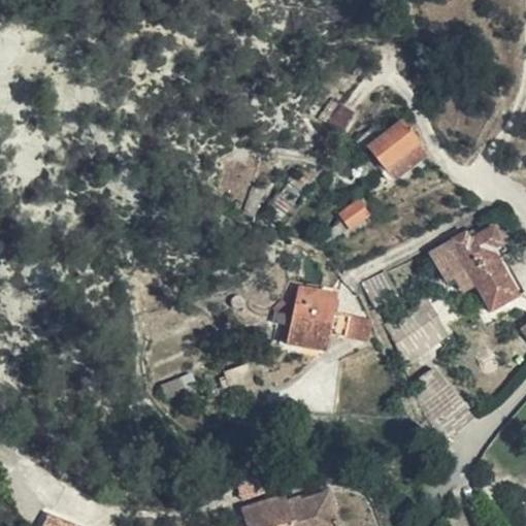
[(326,121),(339,102),(328,94),(316,113),(326,121)]
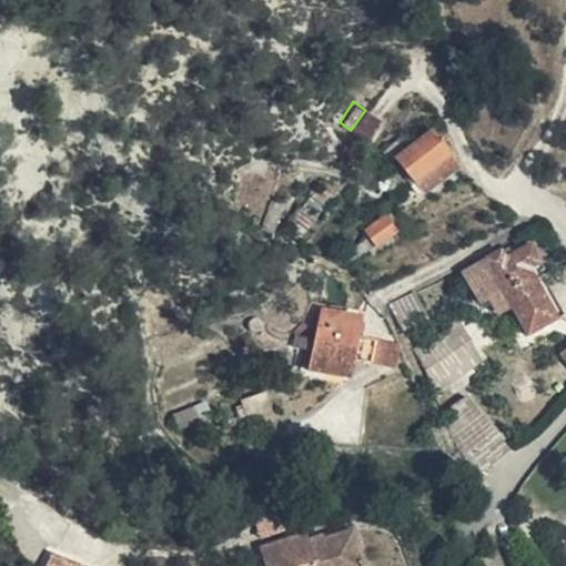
[(378,119),(365,110),(351,130),(364,140),(378,119)]
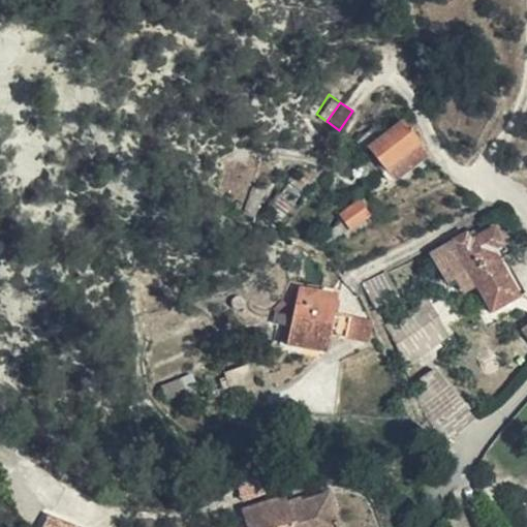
[(393,177),(426,152),(399,119),(367,145),(393,177)]
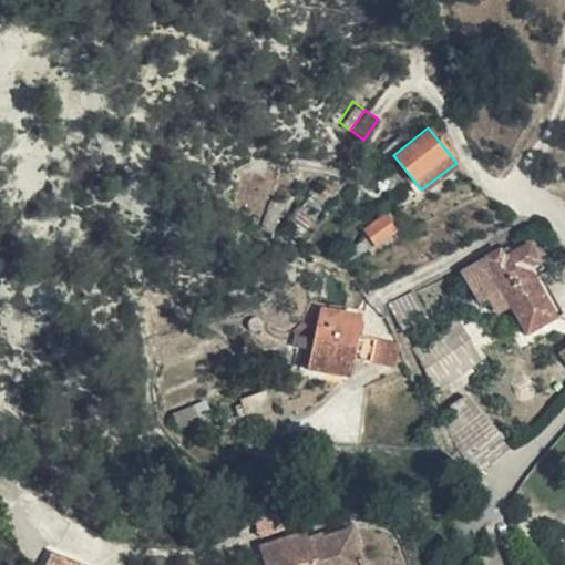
[(393,229),(382,215),(365,227),(366,230),(362,233),(365,236),(351,244),(357,254),(377,243),(393,229)]
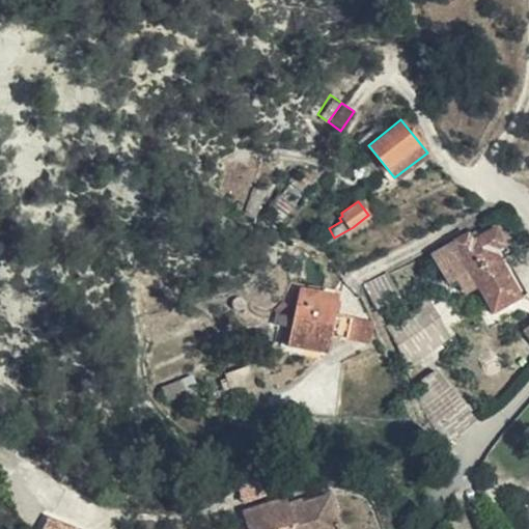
[(486,230),(495,227),(492,222),(484,226),(486,230)]
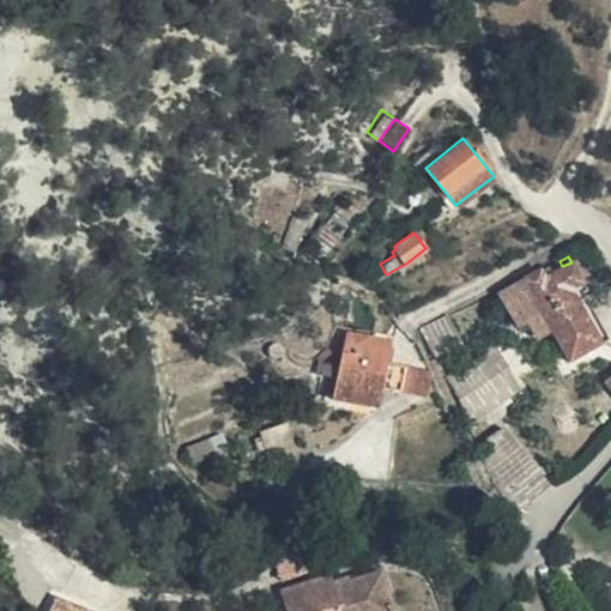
[(567,358),(598,343),(573,296),(582,290),(586,288),(572,262),(562,266),(560,261),(540,272),(538,268),(500,290),(518,322),(528,316),(542,310),(564,354),(567,358)]
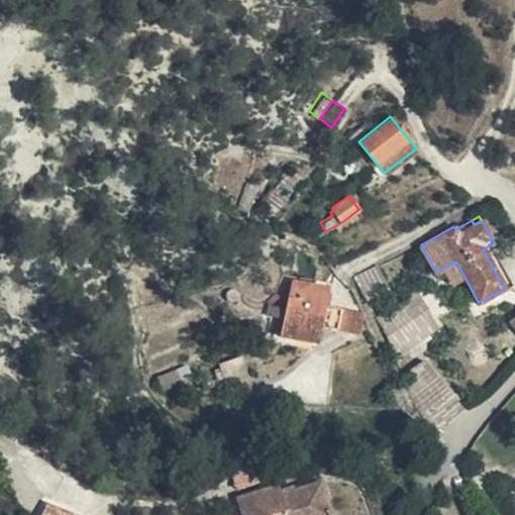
[(483,249),(504,289),(512,284),(491,244),(483,249)]
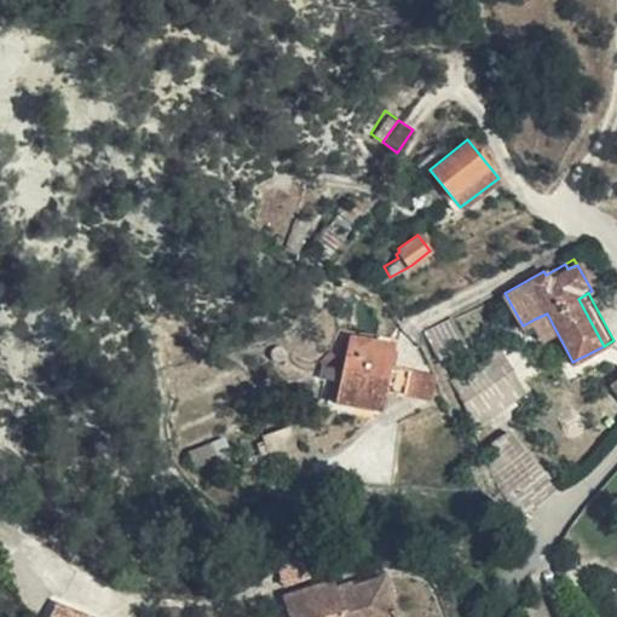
[(564,361),(570,357),(547,313),(534,319),(545,339),(552,336),(564,361)]
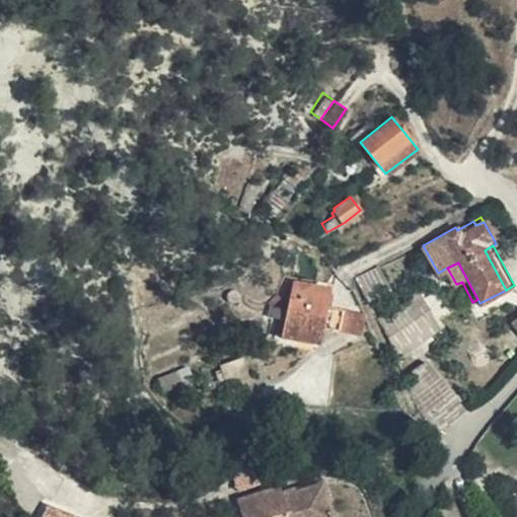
[(388,287),(377,266),(356,278),(366,298),(388,287)]
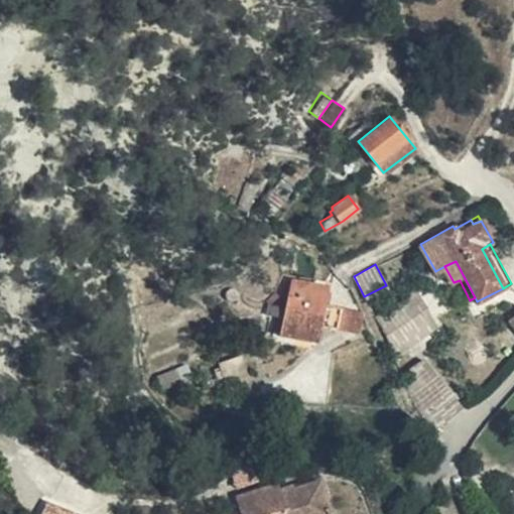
[(285,307),(283,316),(280,334),(315,342),(319,325),(335,328),(340,308),(324,304),(328,286),(292,279),(285,307)]
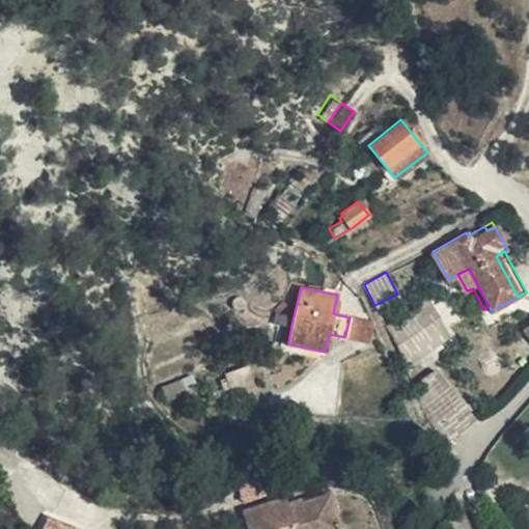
[(448,340),(427,298),(387,324),(407,367),(448,340)]
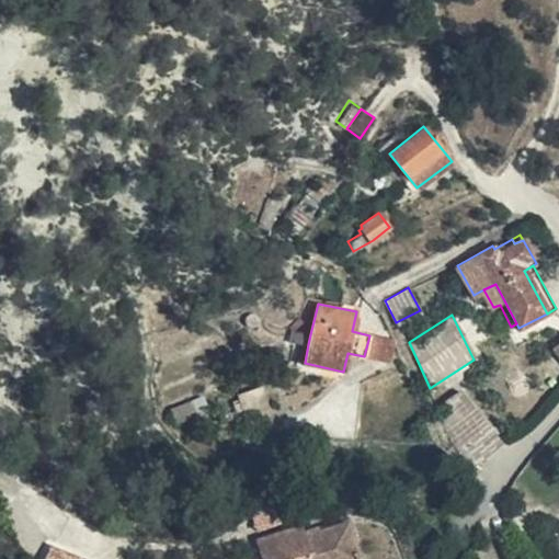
[(289,340),(308,344),(310,334),(292,330),(289,340)]
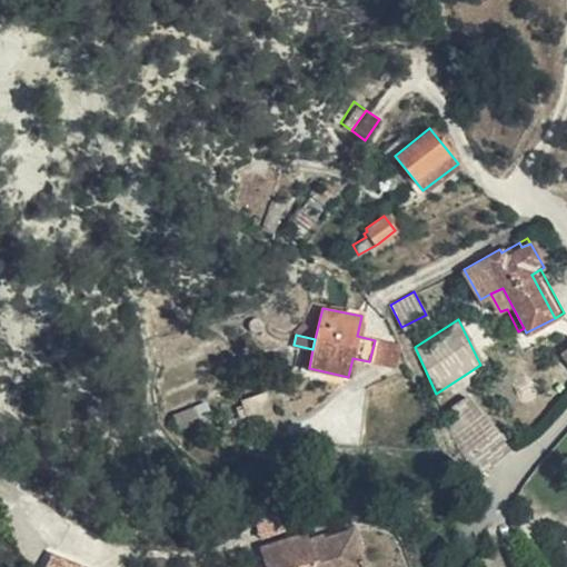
[(375,340),(369,361),(394,367),(398,345),(375,340)]
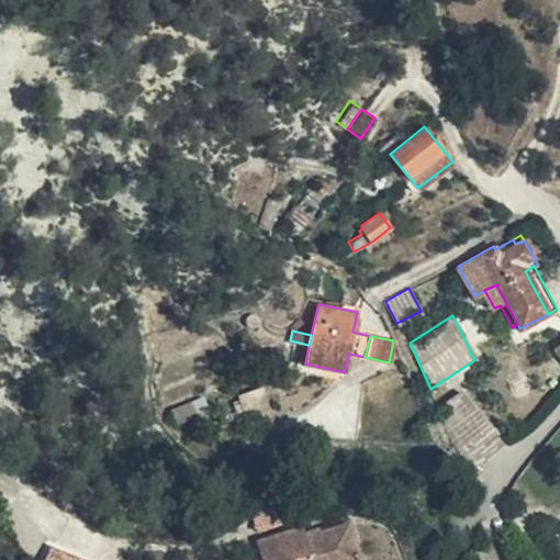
[(473,469),(502,444),(459,392),(440,407),(452,443),(473,469)]
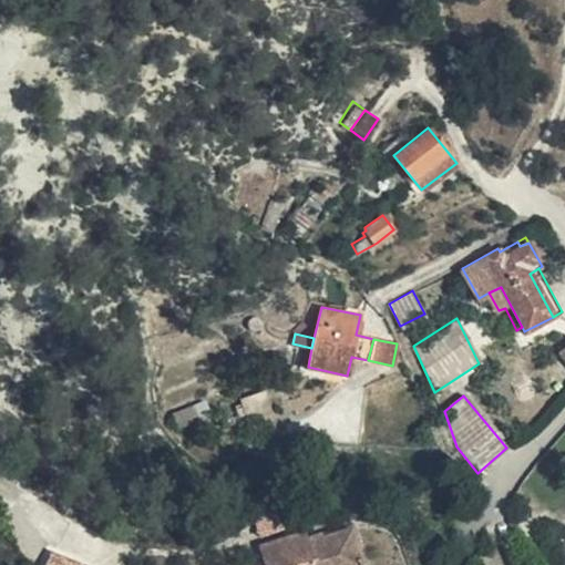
[(57,491),(60,485),(51,480),(47,486),(57,491)]
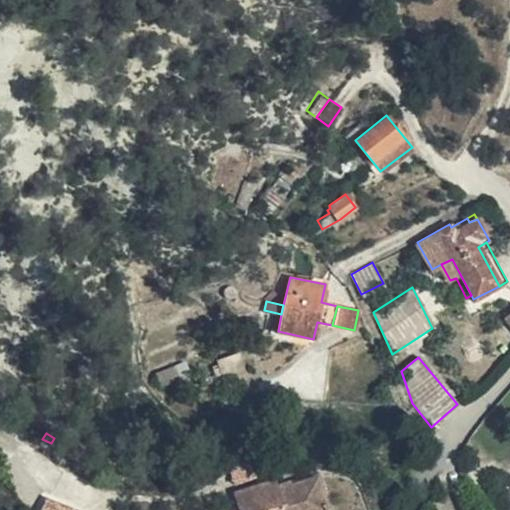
[(58,437),(54,438),(51,443),(52,447),(53,448),(56,450),(60,449),(63,446),(64,443),(63,440),(60,438),(58,437)]
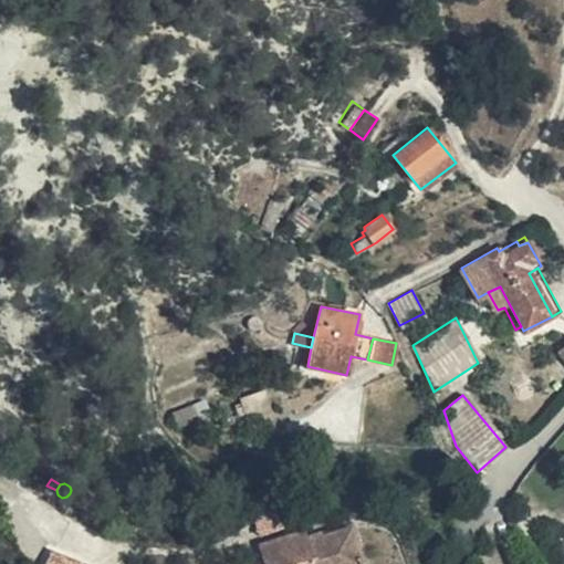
[(363,563),(352,526),(322,535),(320,531),(304,535),(303,530),(257,545),(262,563),(363,563)]
